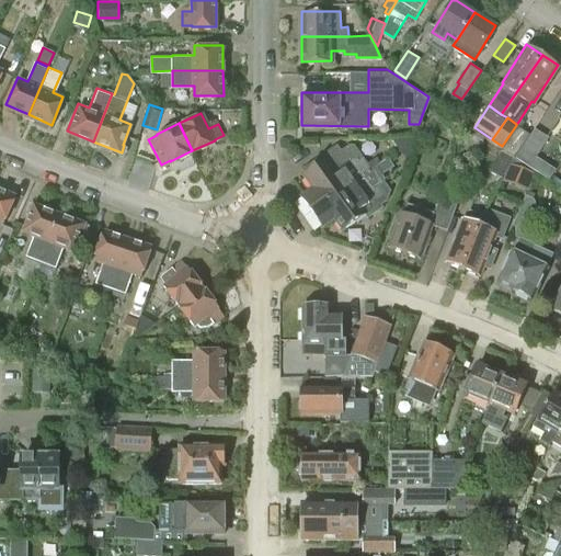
[(529,133),(516,125),(502,146),(501,147),(514,156),(529,133)]
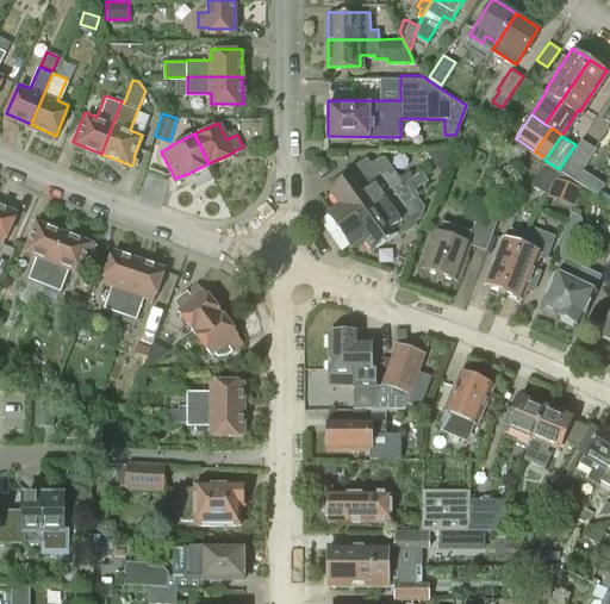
[(423,148),(433,160),(449,145),(423,148)]
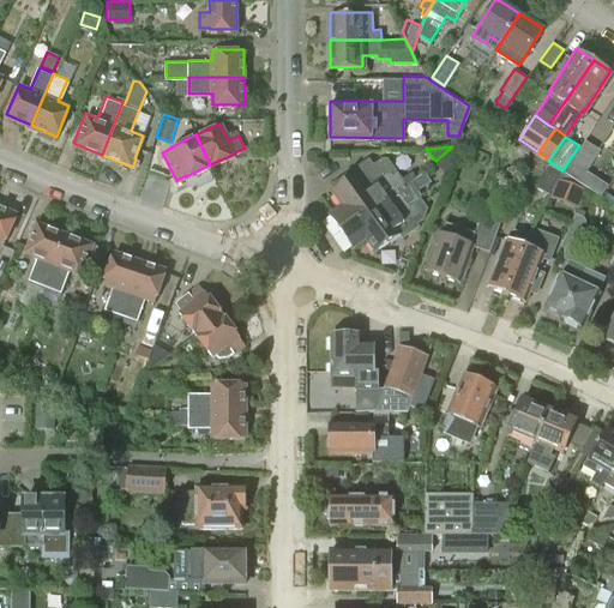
[(452,146),(435,161),(444,172),(452,146)]
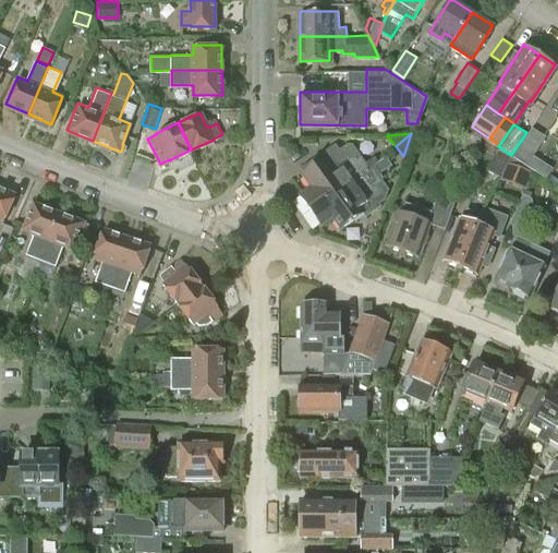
[(516,153),(526,160),(541,141),(530,133),(516,153)]
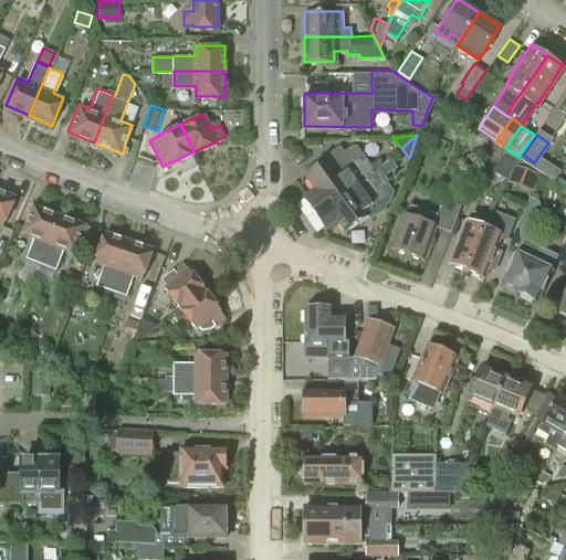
[(304,194),(315,210),(367,172),(375,167),(371,162),(355,140),(344,148),(339,143),(304,168),(308,173),(306,176),(315,187),(304,194)]
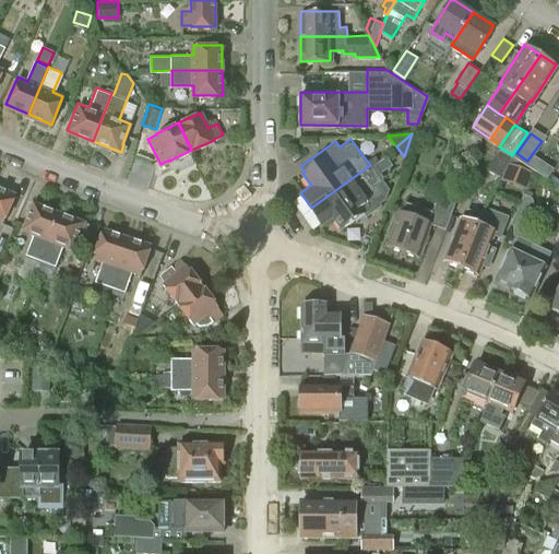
[(489,171),(501,176),(511,156),(498,151),(489,171)]
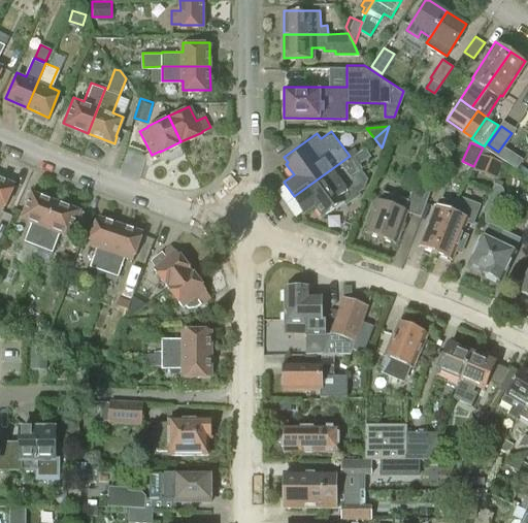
[(358,152),(351,157),(358,165),(364,161),(358,152)]
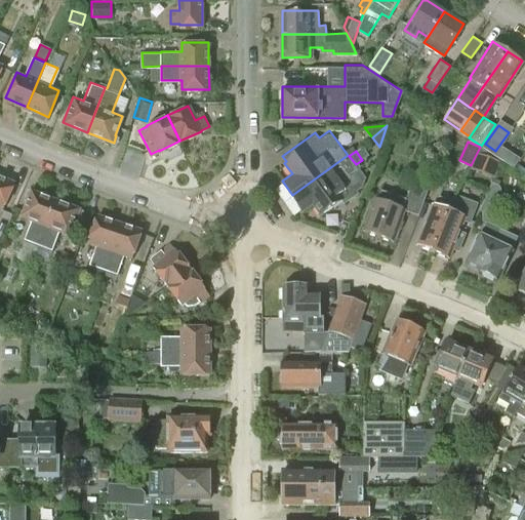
[(349,156),(348,155),(340,160),(292,195),(303,209),(313,202),(320,213),(342,197),(347,202),(361,192),(359,189),(363,185),(366,178),(359,169),(356,164),(349,156)]
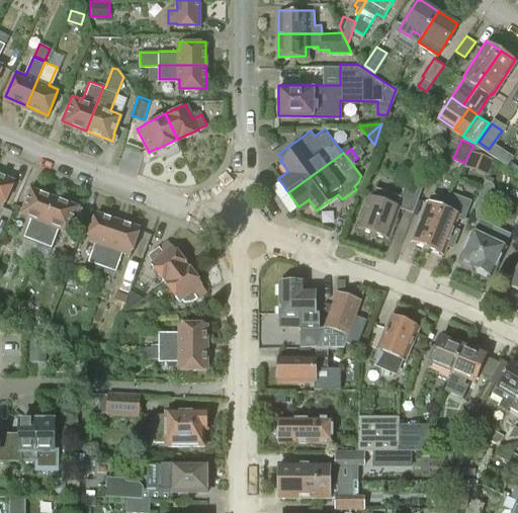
[(0,173),(0,203),(3,205),(14,180),(0,173)]
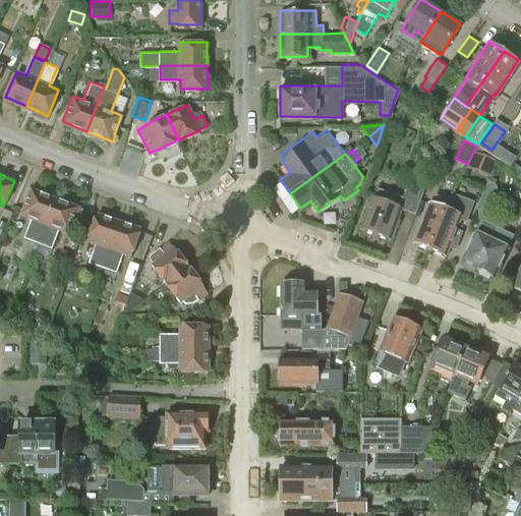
[(403,196),(392,193),(392,192),(379,187),(374,196),(371,195),(360,228),(391,239),(402,207),(416,212),(425,184),(409,179),(403,196)]
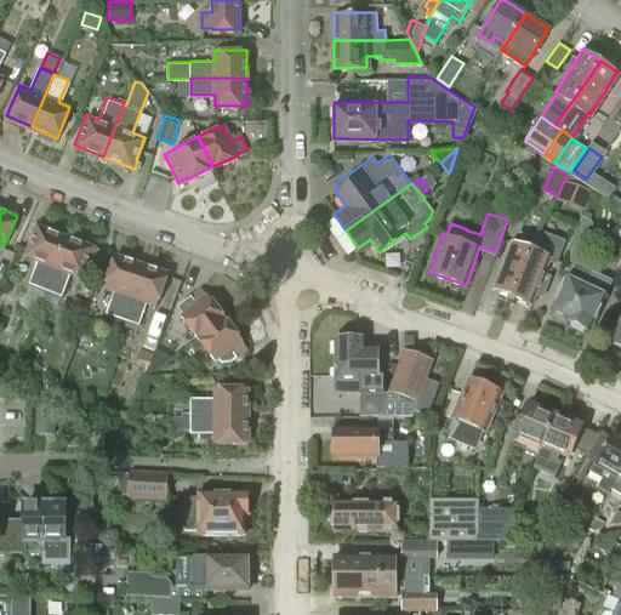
[(570,260),(575,262),(593,225),(592,217),(582,214),(568,248),(570,249),(570,260)]
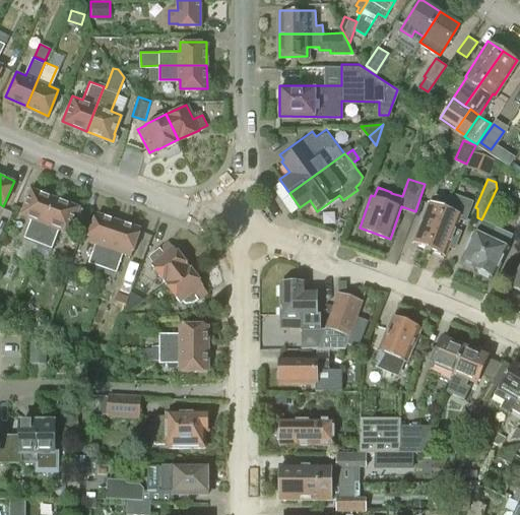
[(28,216),(17,244),(35,250),(38,241),(55,197),(29,187),(20,213),(28,216)]
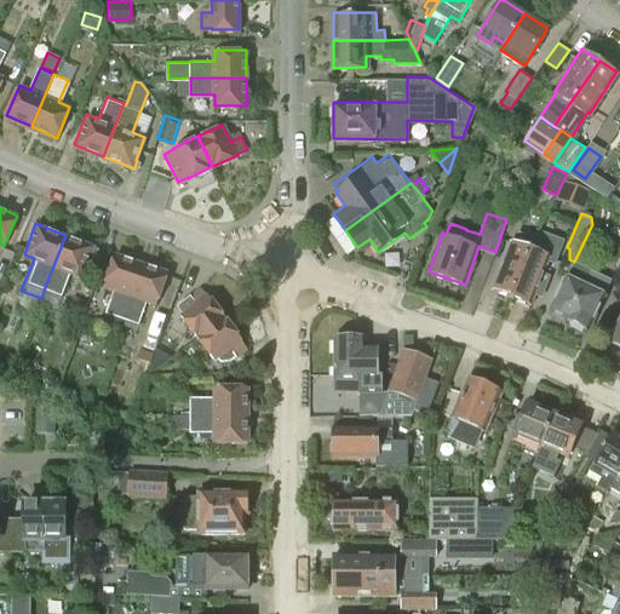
[(535,235),(511,296),(530,303),(535,291),(541,293),(551,270),(545,268),(547,260),(554,263),(563,239),(538,228),(535,235)]
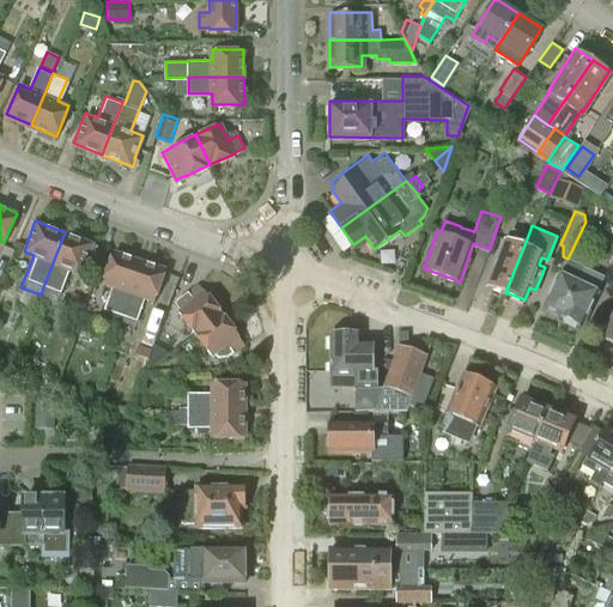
[(486,285),(505,292),(529,232),(513,226),(508,237),(505,236),(486,285)]
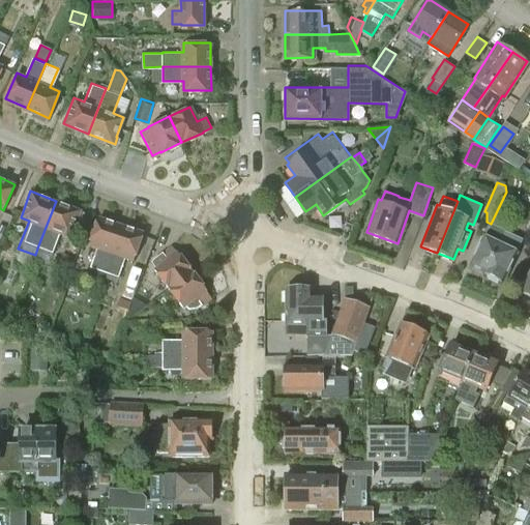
[(56,201),(38,245),(54,252),(61,232),(69,235),(77,216),(79,217),(82,210),(56,201)]
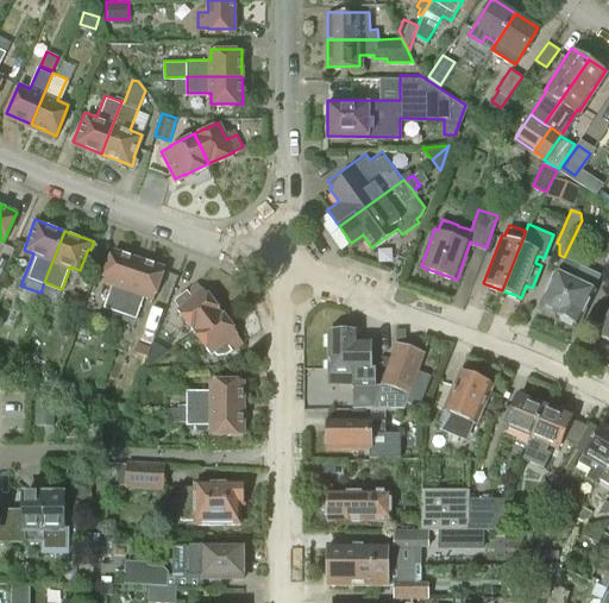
[(105,306),(120,311),(138,258),(113,249),(102,280),(112,283),(105,306)]
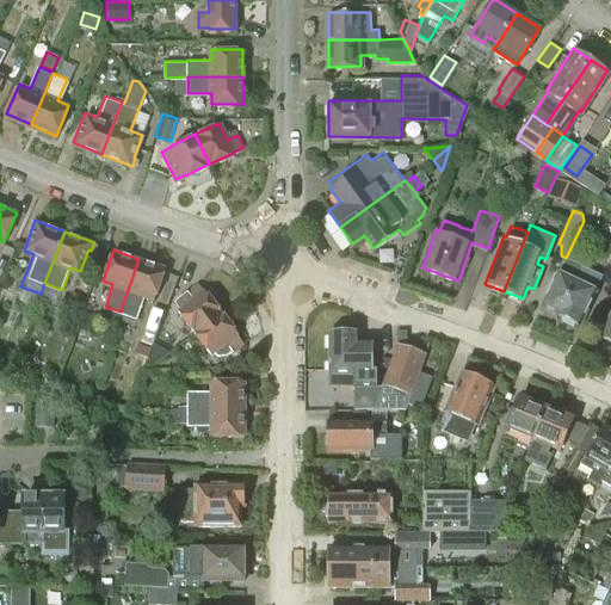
[(566,258),(559,273),(557,272),(543,304),(559,312),(559,313),(562,315),(561,318),(573,323),(574,321),(579,323),(602,275),(582,265),(566,258)]
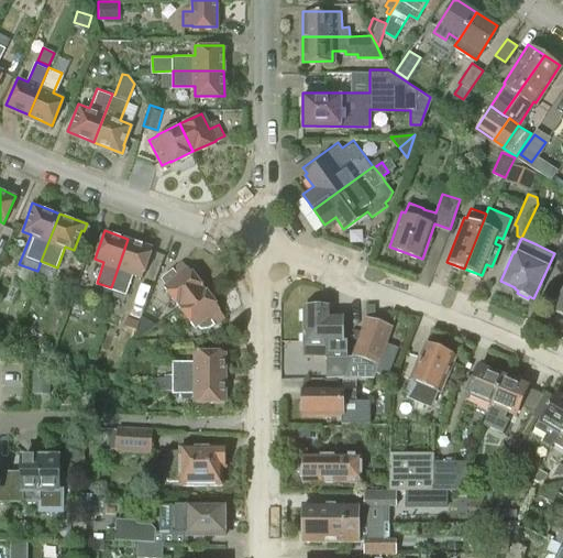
[(128,239),(111,287),(125,293),(133,272),(142,275),(152,247),(128,239)]
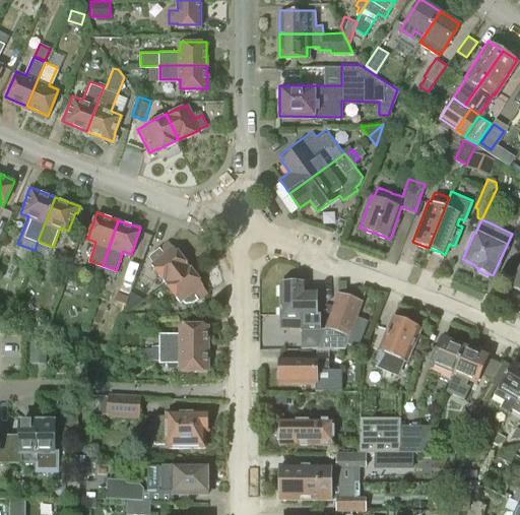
[(151,262),(165,281),(188,264),(175,246),(174,247),(169,240),(150,253),(149,256),(153,261),(151,262)]
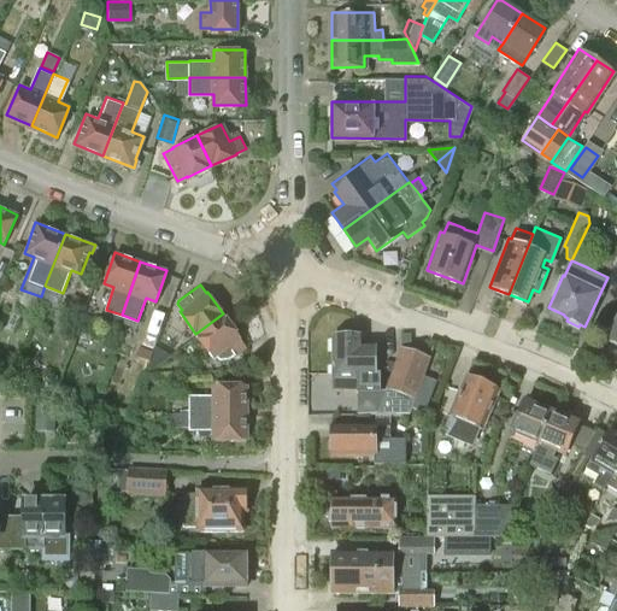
[(74,295),(69,309),(80,313),(86,300),(74,295)]
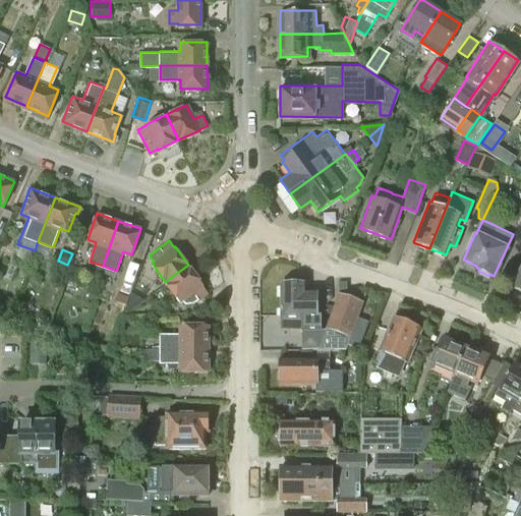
[(188,265),(165,282),(179,300),(182,298),(185,302),(193,301),(207,292),(200,284),(201,283),(188,265)]
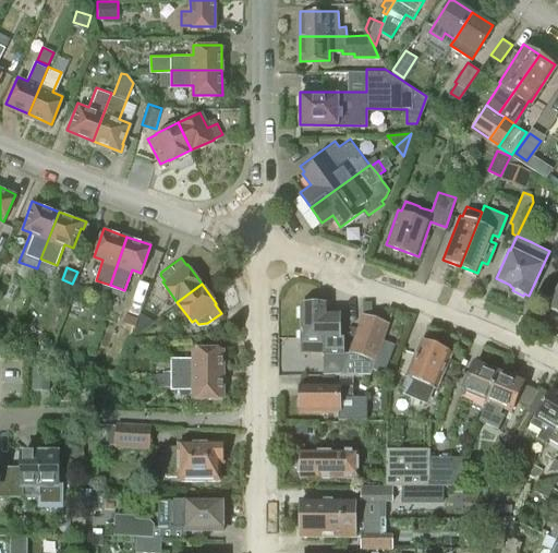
[(557,288),(548,307),(557,311),(557,288)]
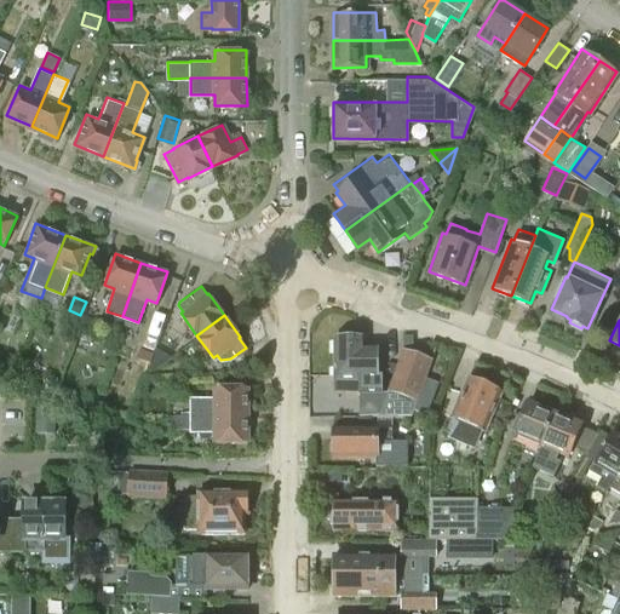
[(360,391),(380,392),(380,378),(377,378),(377,343),(366,343),(366,336),(333,336),(333,378),(360,378),(360,391)]
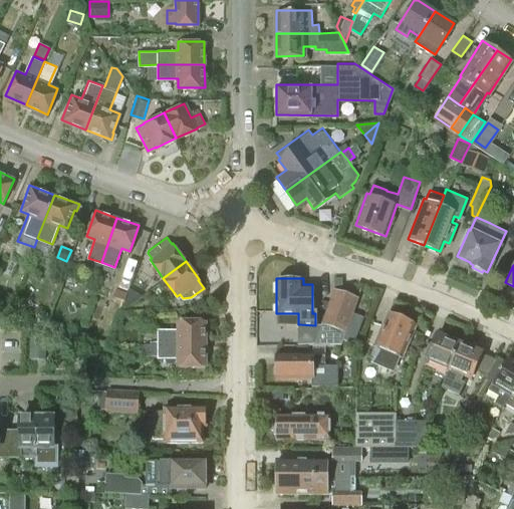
[(352,310),(357,296),(334,288),(314,344),(341,343),(343,337),(355,341),(364,315),(352,310)]
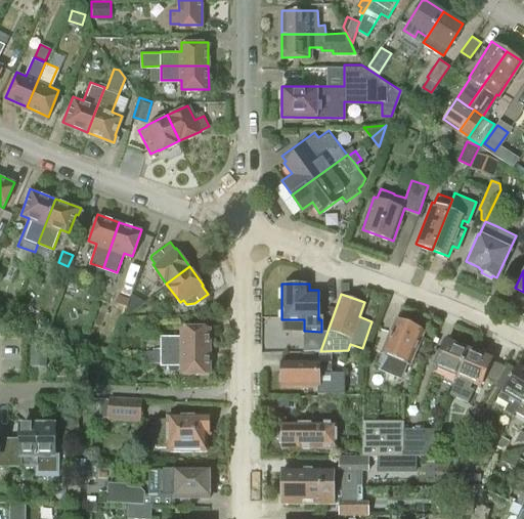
[(380,353),(377,361),(381,362),(378,366),(379,369),(382,371),(385,373),(388,374),(391,374),(394,374),(397,374),(400,373),(403,371),(406,369),(408,366),(423,330),(410,325),(409,321),(402,318),(400,320),(396,318),(382,354),(380,353)]
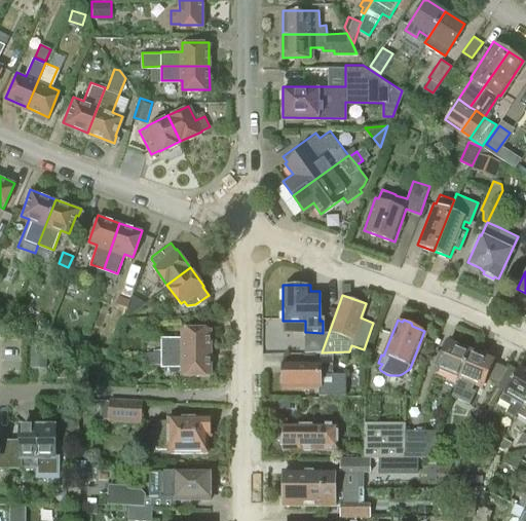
[(161,336),(161,350),(210,350),(210,327),(182,328),(182,336),(161,336)]
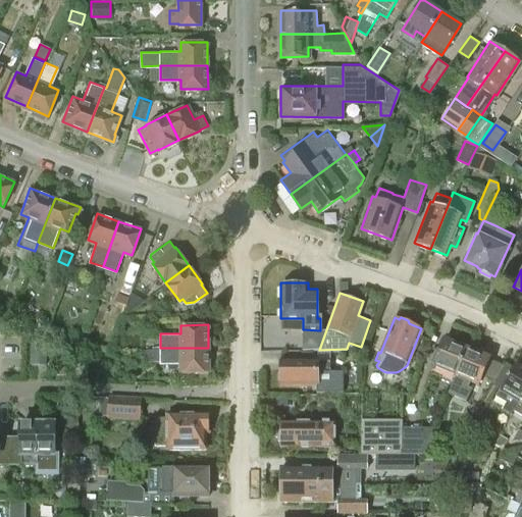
[(305,332),(305,345),(320,345),(320,333),(305,332)]
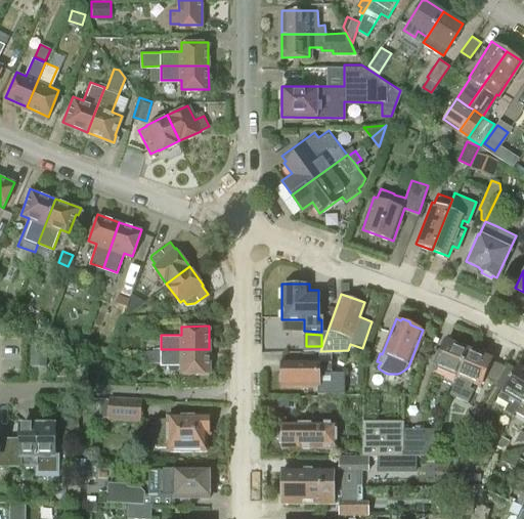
[(434,365),(457,376),(469,349),(445,339),(434,365)]
